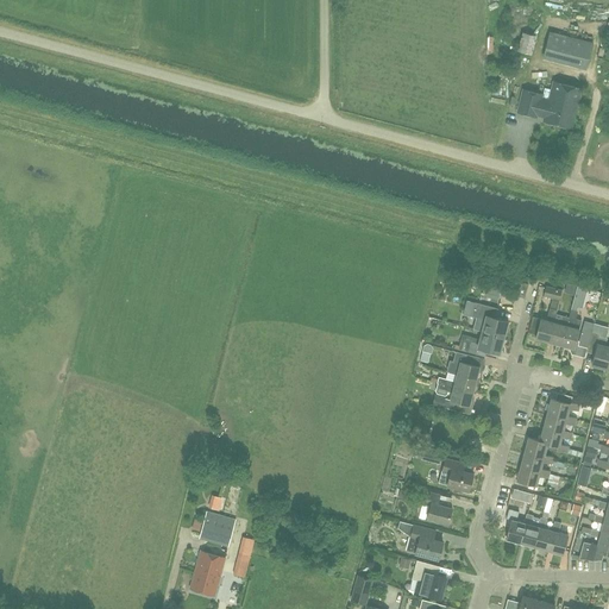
[(522,26),(523,48),(533,46),(532,26),(522,26)]
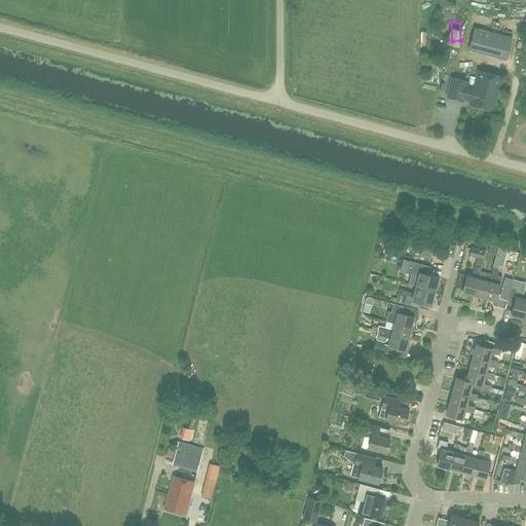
[(506,60),(512,37),(475,27),(468,49),(506,60)]
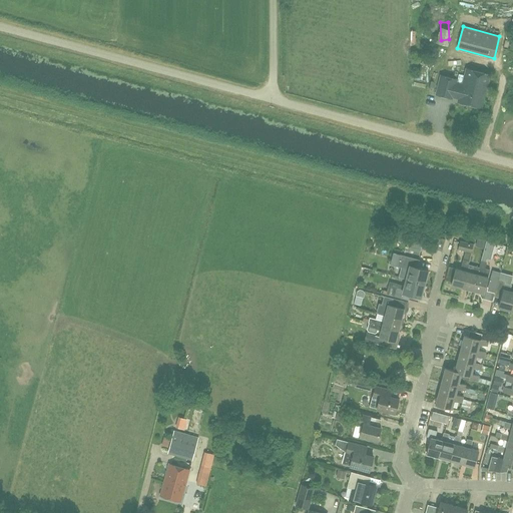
[(457,80),(441,76),(436,96),(453,100),(453,98),(459,99),(458,102),(481,108),(489,74),(466,68),(462,83),(457,82),(457,80)]
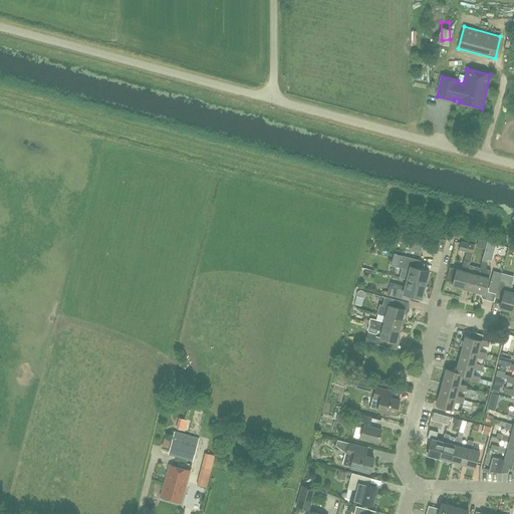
[(438,238),(435,250),(442,251),(445,240),(438,238)]
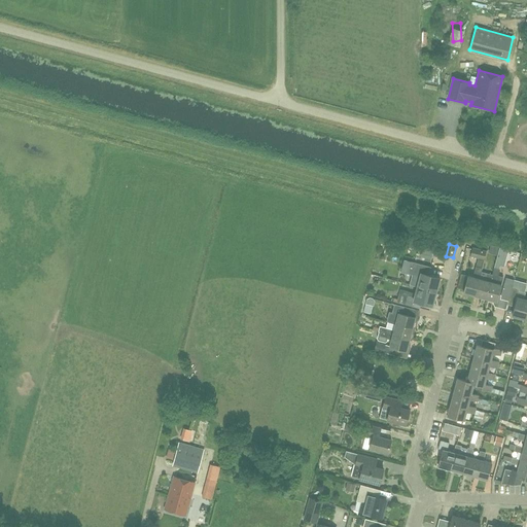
[(469,256),(484,259),(486,251),(472,247),(469,256)]
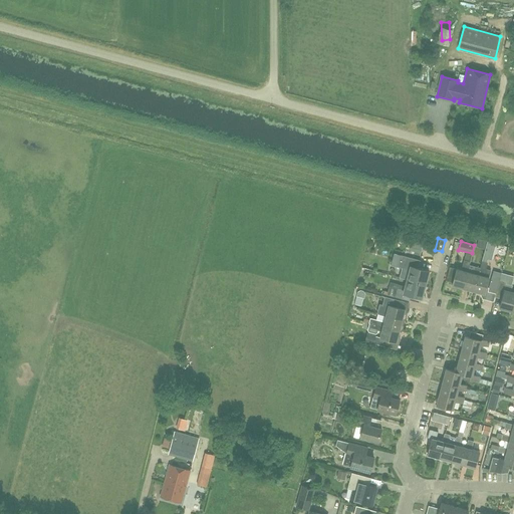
[(422,247),(416,245),(412,244),(410,250),(420,253),(422,247)]
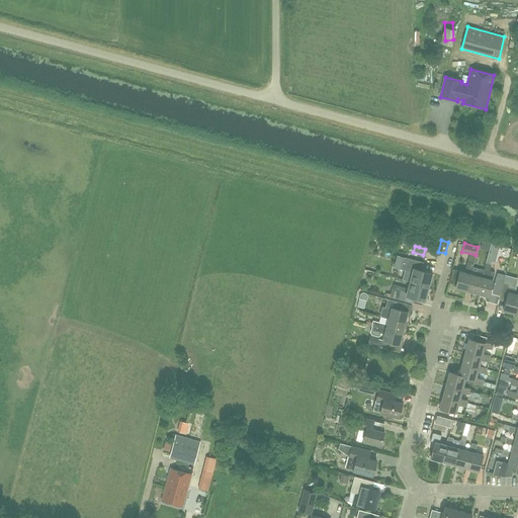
[(432,273),(421,270),(423,262),(404,257),(401,269),(412,272),(409,281),(428,287),(432,273)]
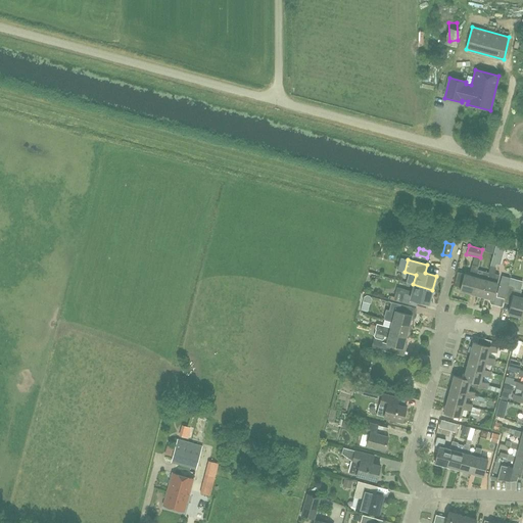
[(472,265),(469,275),(457,272),(454,285),(460,287),(460,290),(470,293),(475,276),(477,270),(478,267),(472,265)]
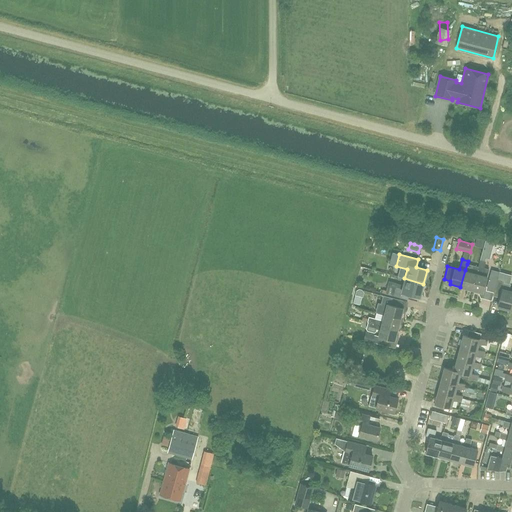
[(477,266),(471,290),(482,293),(487,276),(489,270),(483,268),(485,261),(480,260),(478,267),(477,266)]
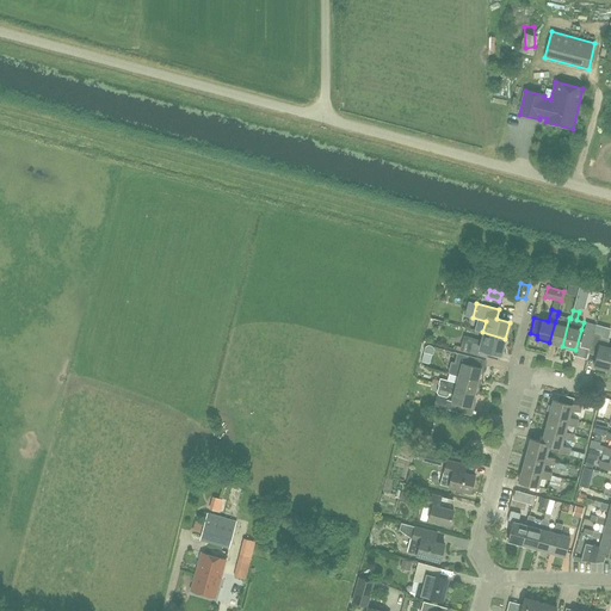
[(555,322),(549,343),(562,346),(569,318),(557,315),(555,322)]
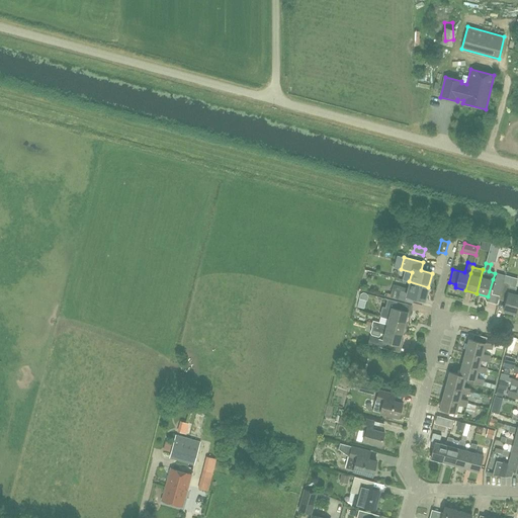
[(503,282),(504,279),(496,277),(492,293),(499,295),(503,282)]
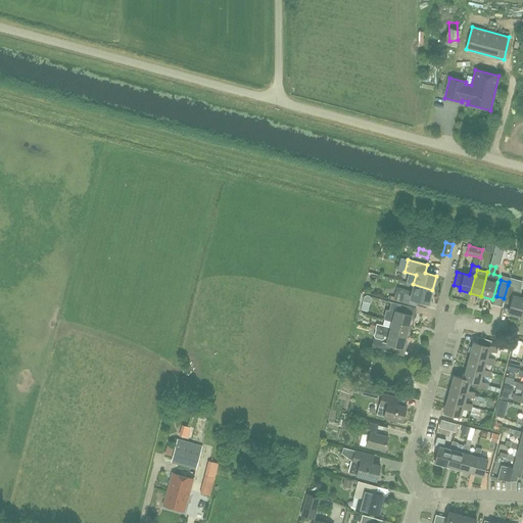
[(411,294),(402,292),(396,290),(393,300),(400,301),(416,306),(418,300),(429,303),(432,290),(413,284),(411,294)]
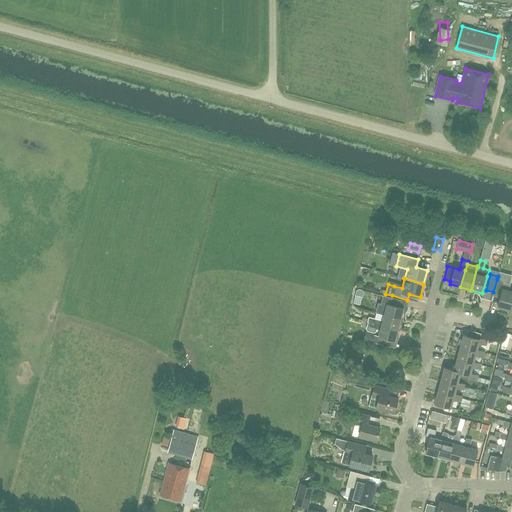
[(510,309),(511,300),(511,291),(508,291),(510,284),(503,282),(504,280),(497,279),(493,292),(500,294),(497,306),(510,309)]
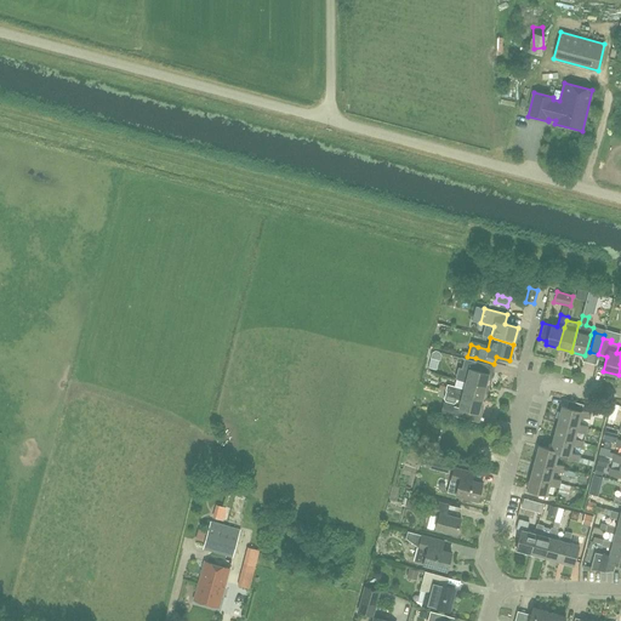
[(466,358),(462,374),(459,374),(457,380),(465,382),(485,387),(489,372),(482,371),(484,363),(466,358)]
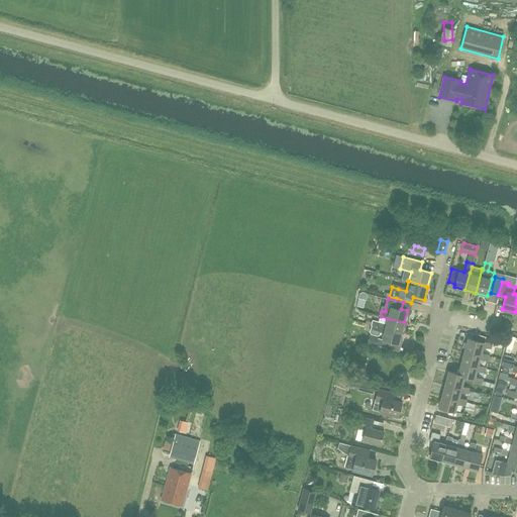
[(386,323),(379,322),(373,320),(372,325),(401,333),(404,322),(387,318),(386,323)]
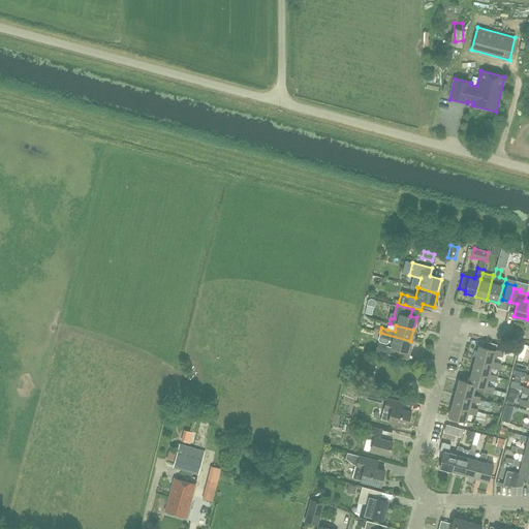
[(380,333),(379,338),(378,339),(379,342),(386,343),(387,342),(389,340),(392,341),(391,347),(386,346),(384,353),(398,356),(400,349),(407,351),(410,341),(380,333)]
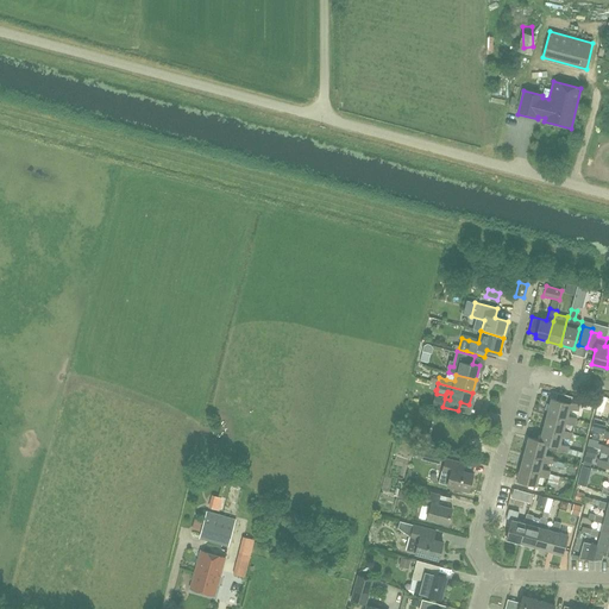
[(443,407),(445,399),(435,396),(433,403),(443,407)]
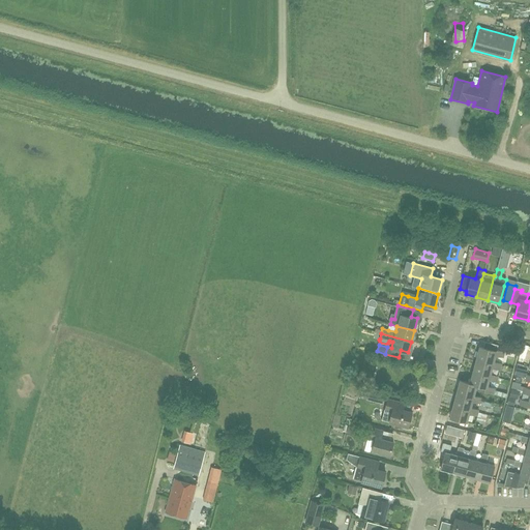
[(525,358),(528,346),(523,345),(520,357),(525,358)]
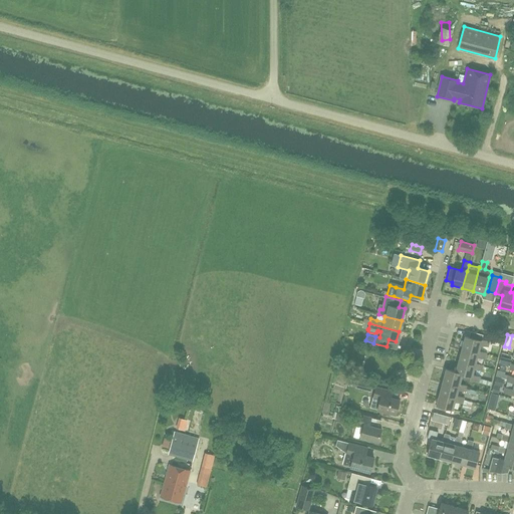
[(464,336),(461,348),(478,352),(478,351),(480,344),(488,346),(489,341),(481,339),(481,340),(464,336)]
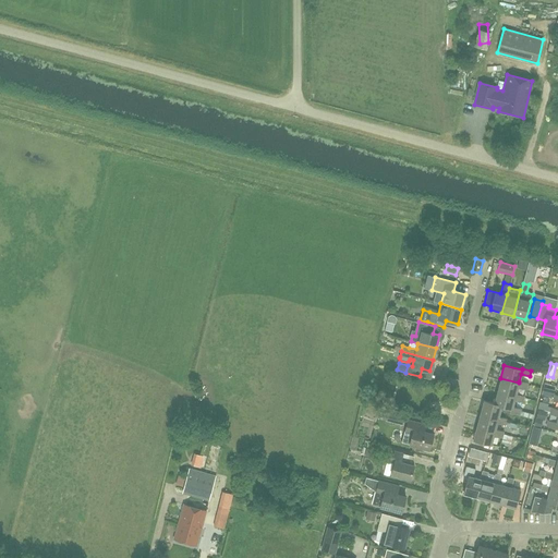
[(519,383),(500,378),(497,391),(516,396),(516,393),(518,387),(525,389),(528,384),(519,381),(519,383)]
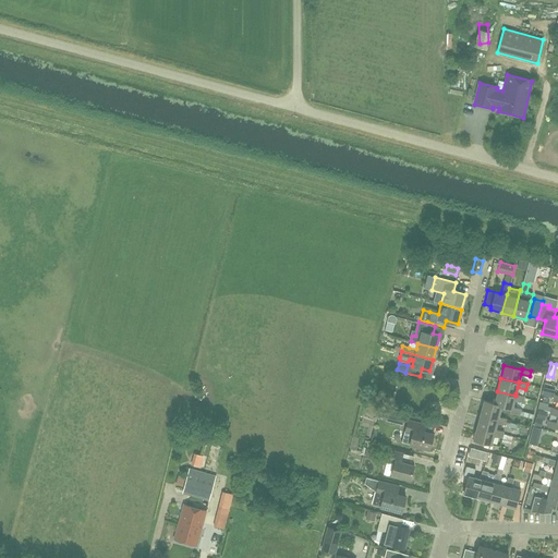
[(522,402),(524,396),(516,393),(516,396),(497,391),(494,403),(512,409),(512,407),(514,400),(522,402)]
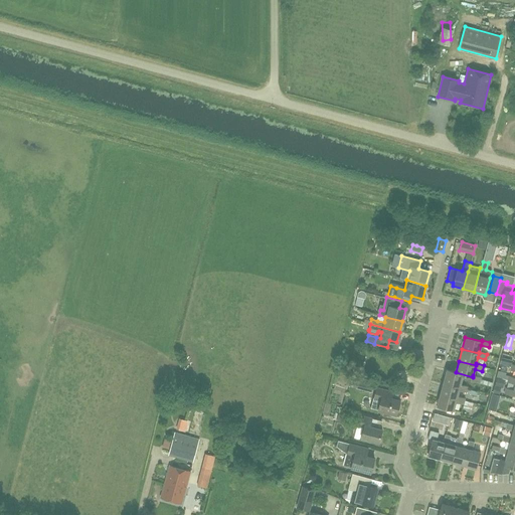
[(481,377),(473,375),(473,377),(456,372),(447,370),(443,382),(460,386),(460,384),(462,378),(479,383),(481,377)]
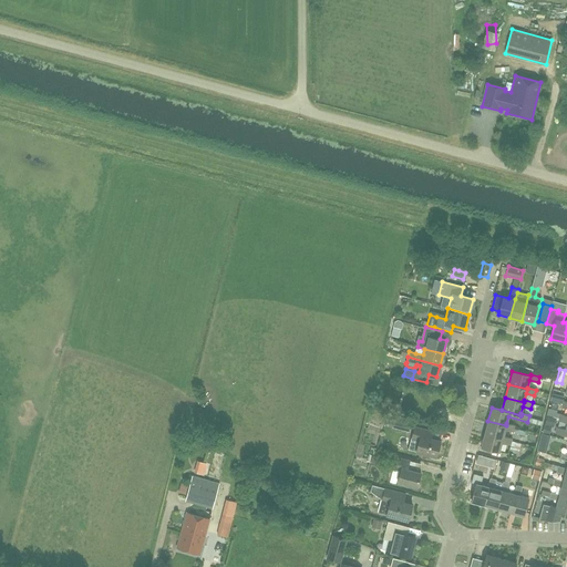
[(380,413),(377,426),(394,431),(398,416),(380,413)]
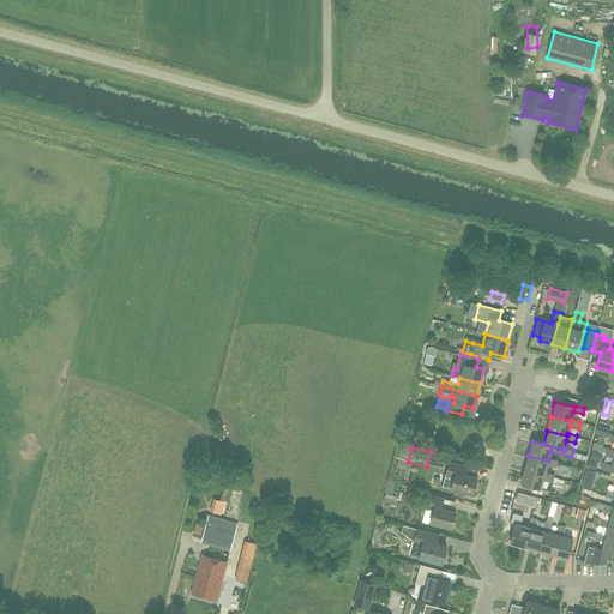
[(558,461),(548,458),(548,461),(528,456),(524,469),(545,475),(545,473),(547,465),(555,468),(558,461)]
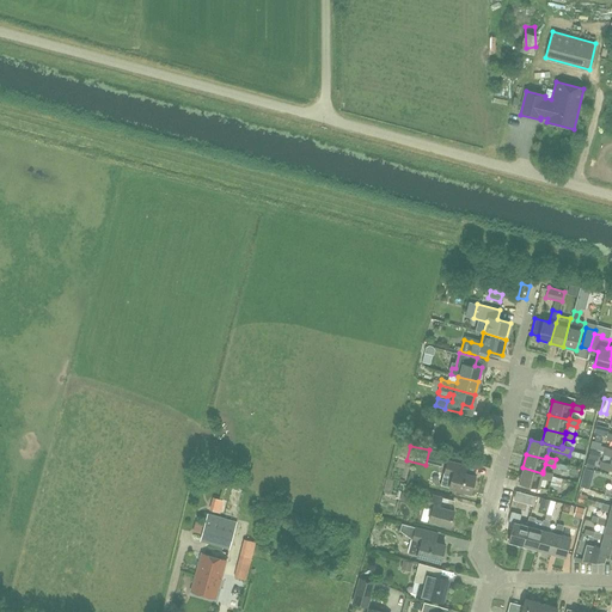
[(611,456),(610,464),(600,461),(599,467),(609,470),(610,469),(611,469),(611,456)]
